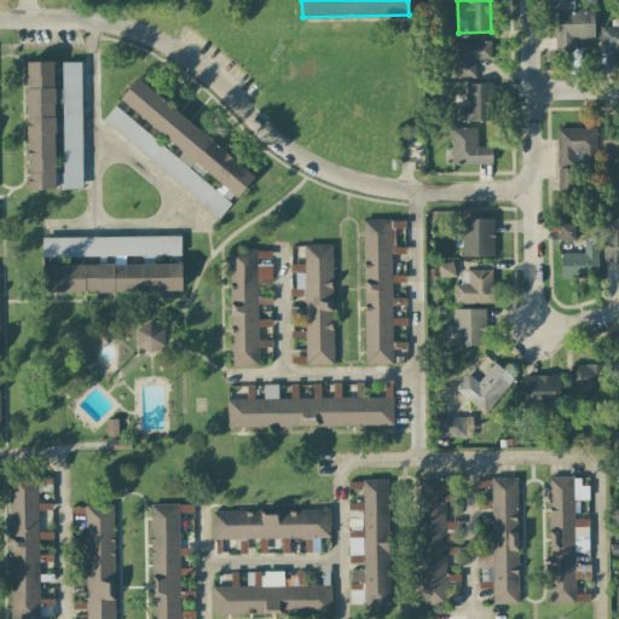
[(594,39),(594,10),(573,10),(573,1),(556,3),(556,52),(574,52),(574,39),(594,39)]
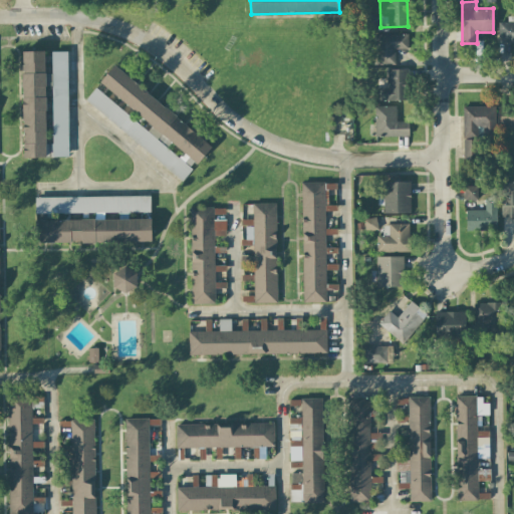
[(513,42),(513,16),(507,16),(507,22),(498,22),(498,43),(513,42)]
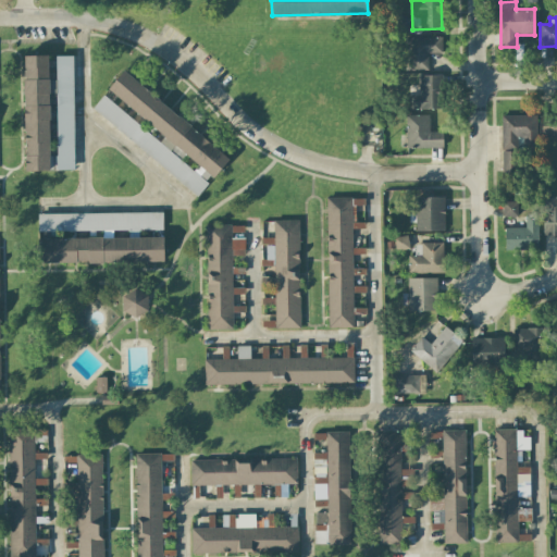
[(428,70),(428,53),(442,52),(441,37),(404,38),(405,71),(428,70)]
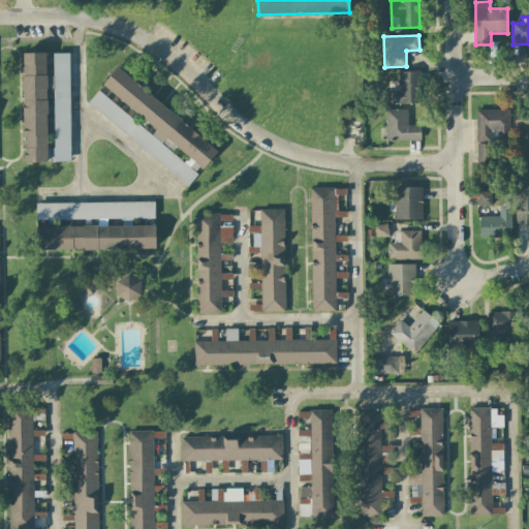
[(23,162),(45,162),(45,53),(23,53),(23,162)]
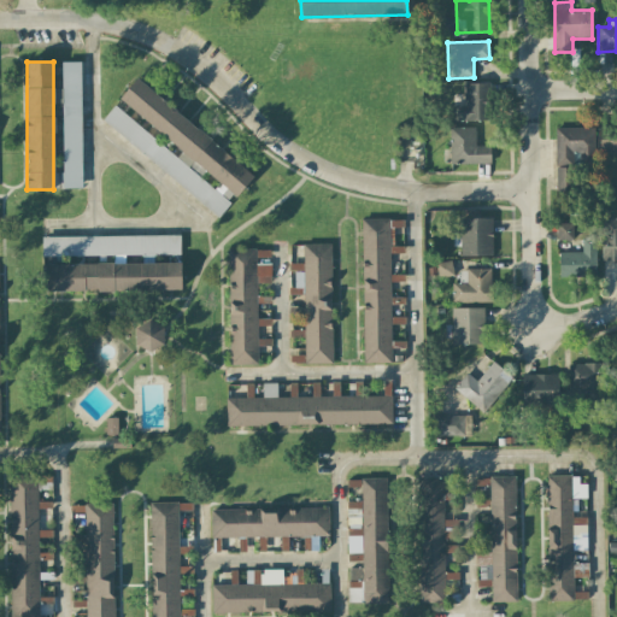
[(83,188),(80,62),(62,63),(64,188),(83,188)]
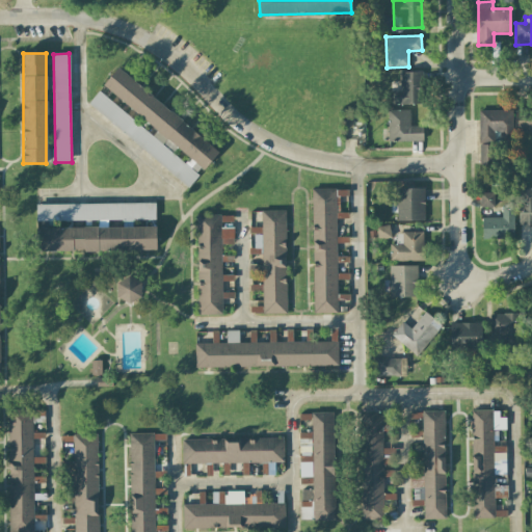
[(101,87),(206,168),(220,149),(115,69),(101,87)]
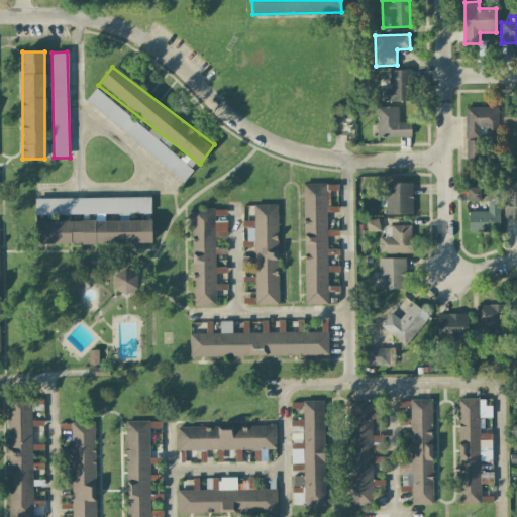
[(410,70),(388,70),(389,88),(379,88),(380,102),(410,101),(410,70)]
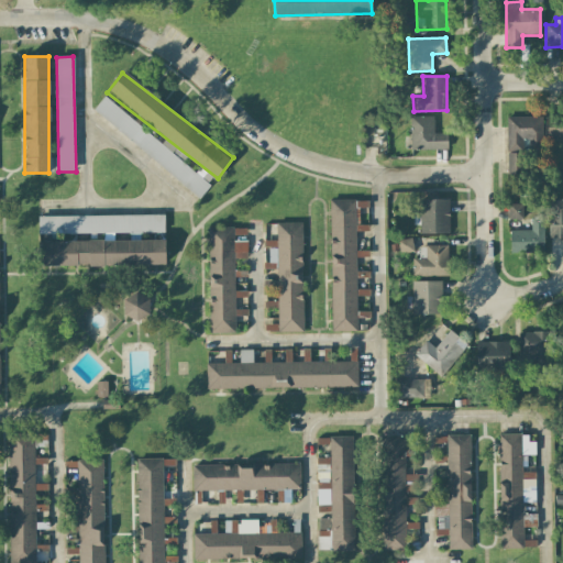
[(92,110),(199,199),(210,185),(105,97),(92,110)]
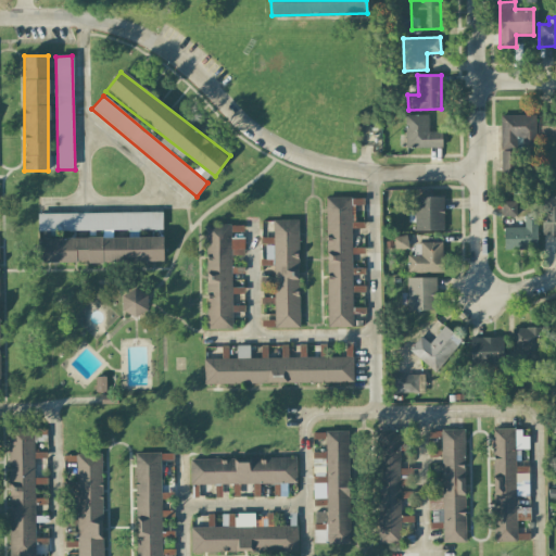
[(441,131),(428,131),(428,114),(404,115),(404,148),(441,148),(441,131)]
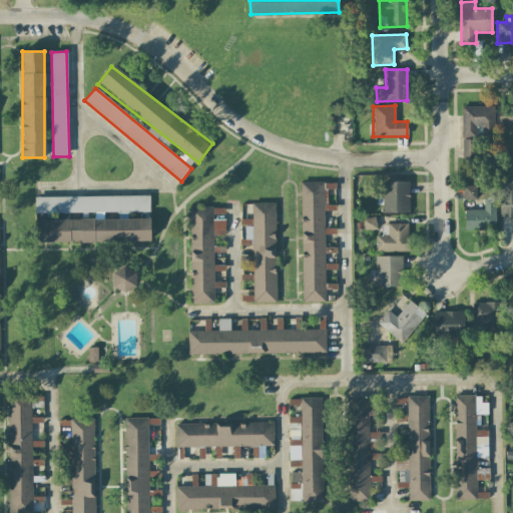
[(499,127),(512,126),(512,105),(498,107),(499,127)]
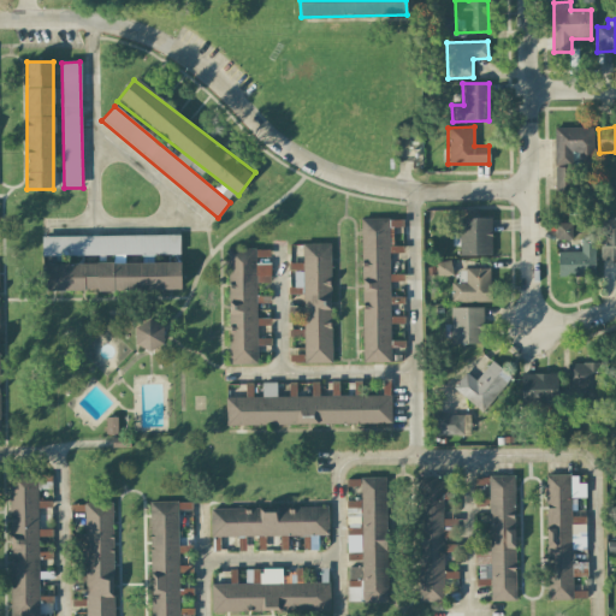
[(554,128),(555,189),(574,189),(574,165),(593,165),(593,128),(554,128)]
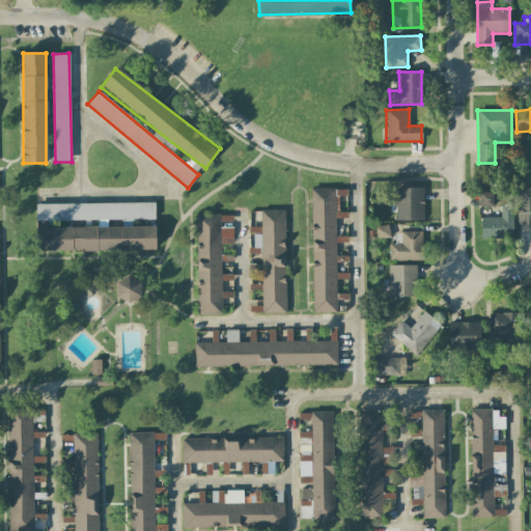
[(530,187),(518,188),(518,223),(530,223),(530,187)]
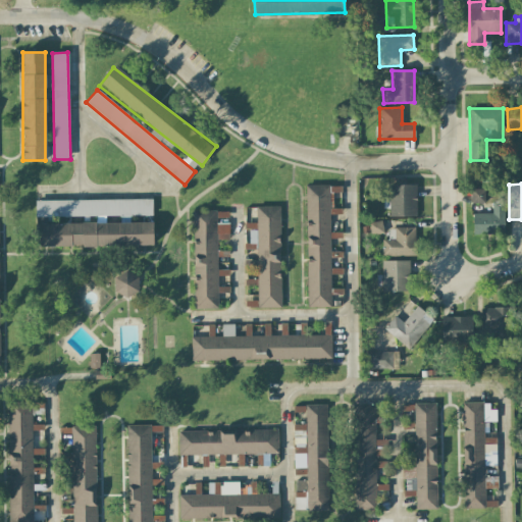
[(308,307),(331,307),(330,274),(342,273),(342,268),(330,268),(330,258),(343,257),(342,251),(330,252),(330,239),(342,239),(342,232),(330,232),(329,214),(342,214),(342,208),(333,209),(332,193),(342,193),(341,185),(305,186),(308,307)]
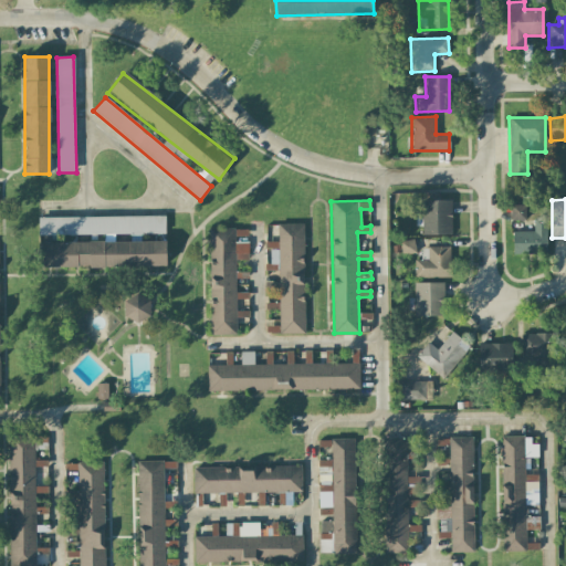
[(451,200),(421,201),(422,234),(451,234),(451,200)]
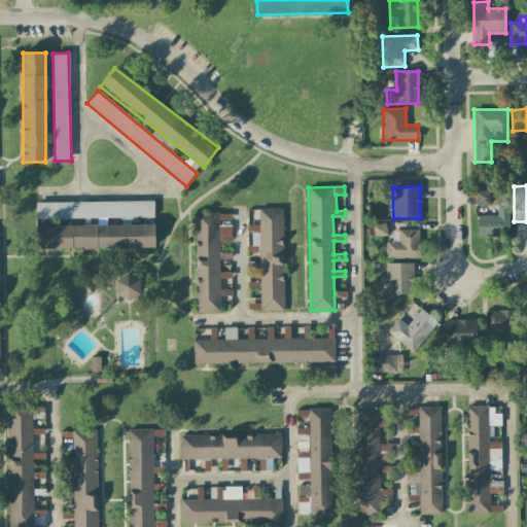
[(489,191),(476,190),(476,205),(489,205),(489,191)]
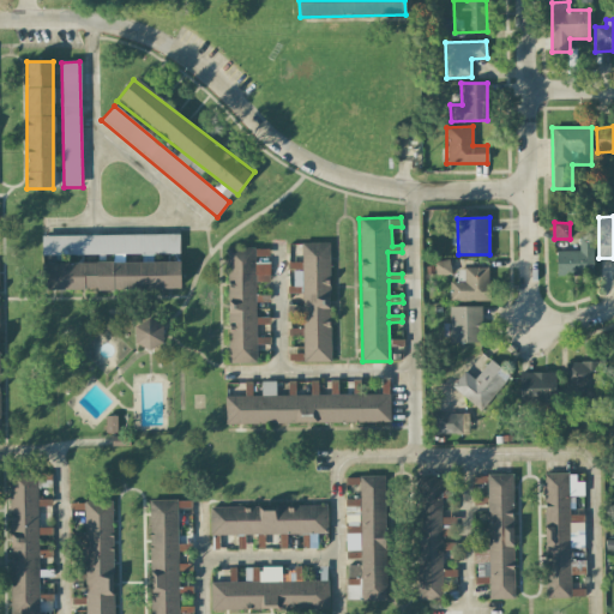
[(180,289),(180,262),(124,263),(124,253),(179,253),(179,234),(41,236),(42,256),(112,254),(112,262),(48,263),(49,290),(180,289)]
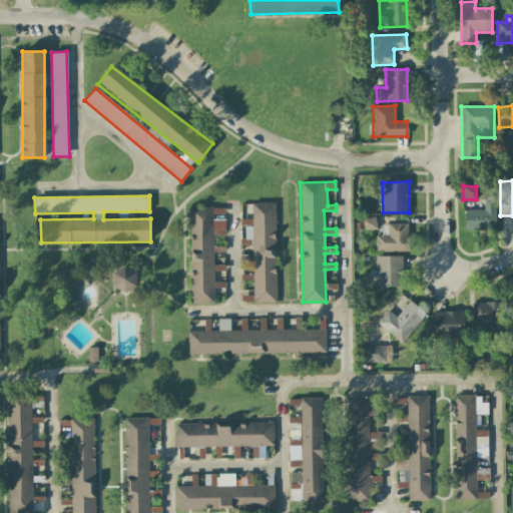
[(464,209),(465,229),(496,229),(495,198),(484,199),(484,209),(464,209)]
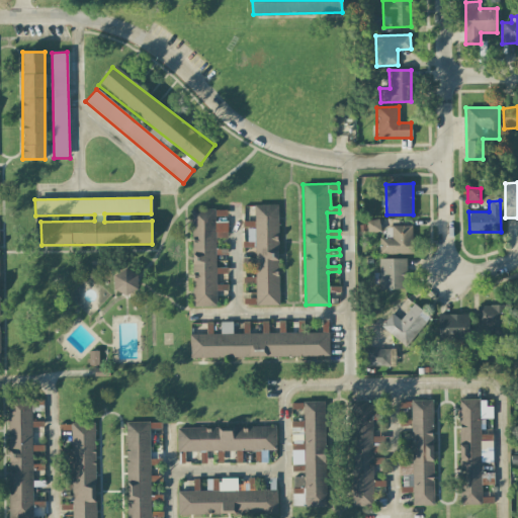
[(255,247),(256,297),(244,298),(244,306),(279,305),(277,204),(254,205),(255,222),(245,222),(245,247),(255,247)]
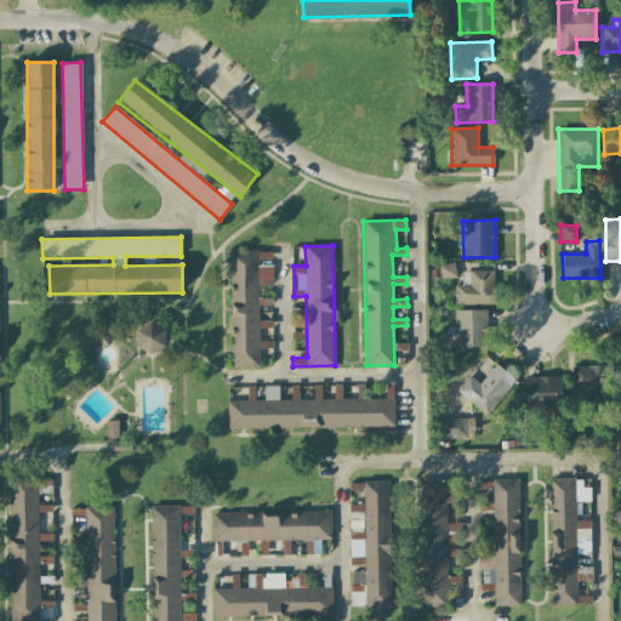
[(231,368),(261,368),(261,348),(273,348),(273,342),(260,342),(260,328),(268,328),(267,320),(258,322),(258,285),(272,285),(272,251),(229,251),(231,368)]
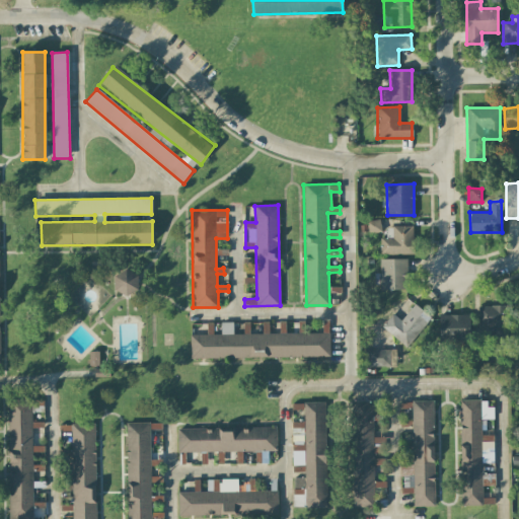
[(368,234),(381,232),(379,219),(367,221),(368,234)]
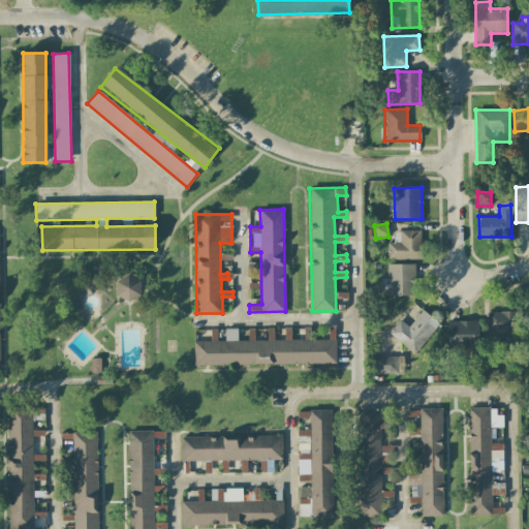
[(422,259),(421,230),(400,230),(400,243),(386,243),(387,259),(422,259)]
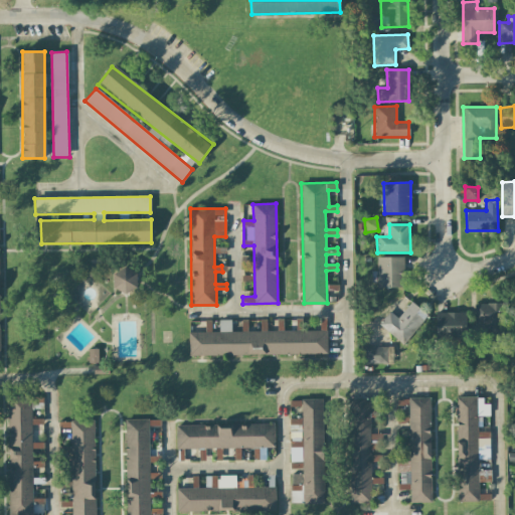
[(403,256),(377,258),(378,288),(403,287),(403,256)]
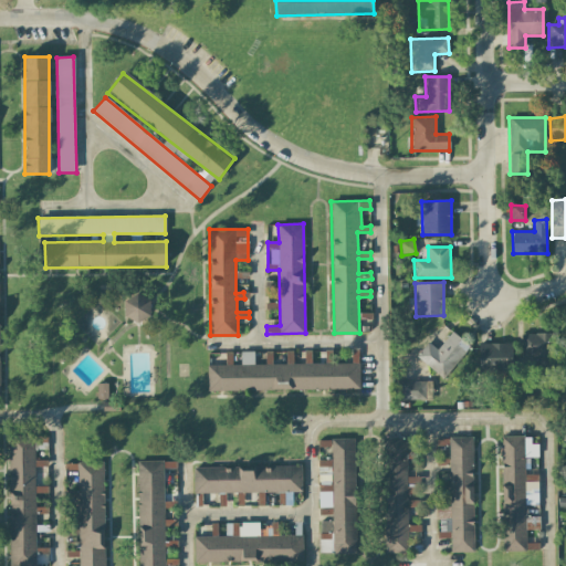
[(149,321),(150,296),(124,296),(124,320),(149,321)]
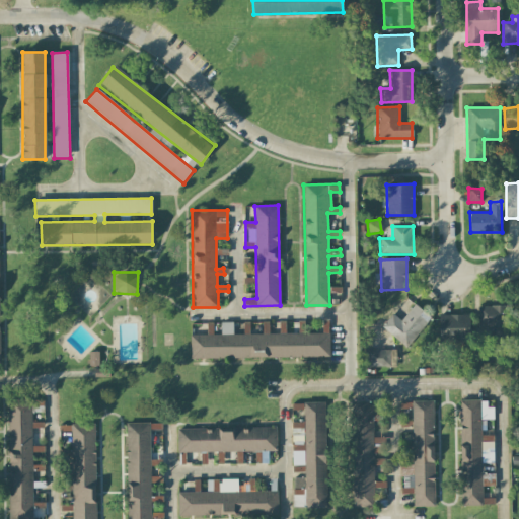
[(410,347),(430,315),(413,305),(402,320),(391,313),(381,329),(410,347)]
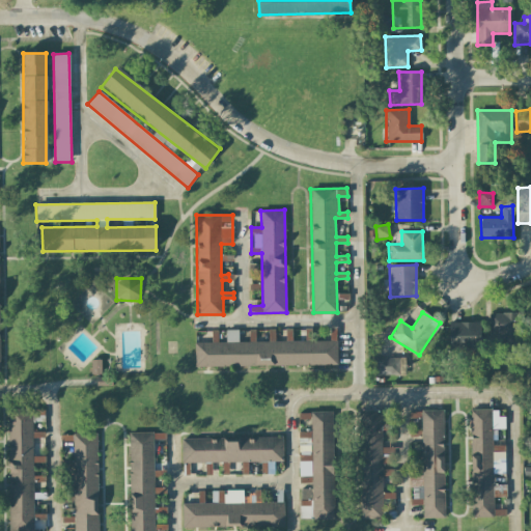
[(520,345),(519,312),(488,313),(490,336),(504,336),(504,346),(520,345)]
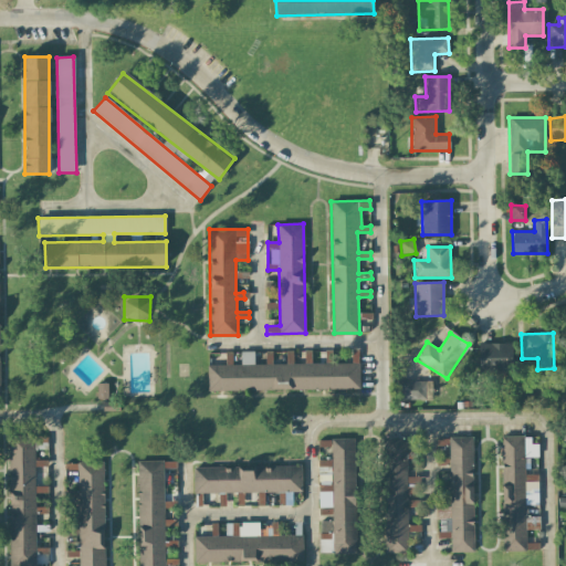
[(511,343),(479,344),(479,373),(512,371),(511,343)]
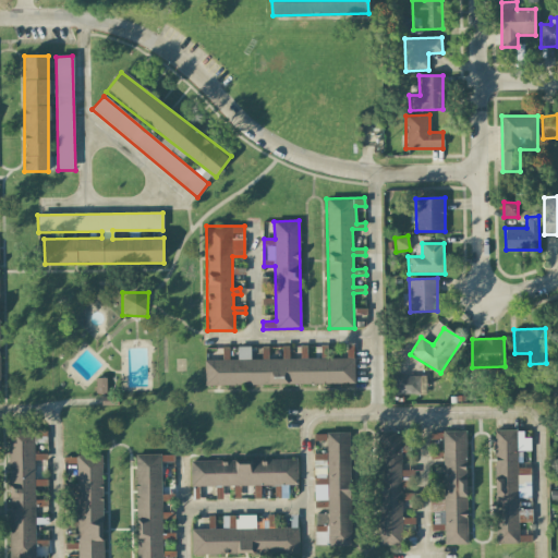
[(353,383),(352,358),(306,359),(306,346),(303,346),(303,351),(301,351),(301,359),(289,359),(288,358),(268,359),(267,347),(262,347),(262,359),(250,360),(250,347),(238,347),(238,360),(204,361),(205,386),(353,383)]
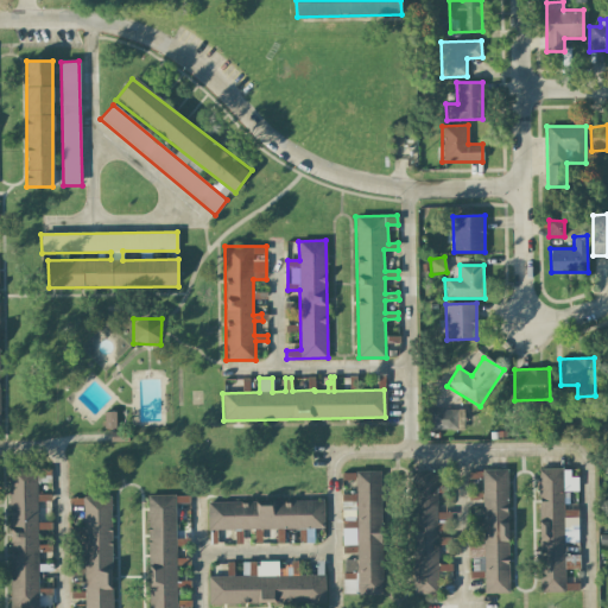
[(457,410),(429,410),(430,430),(457,429),(457,410)]
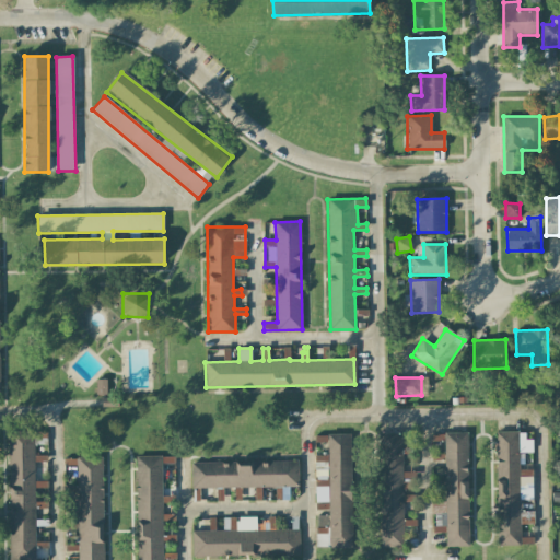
[(106,394),(106,380),(96,380),(96,395),(106,394)]
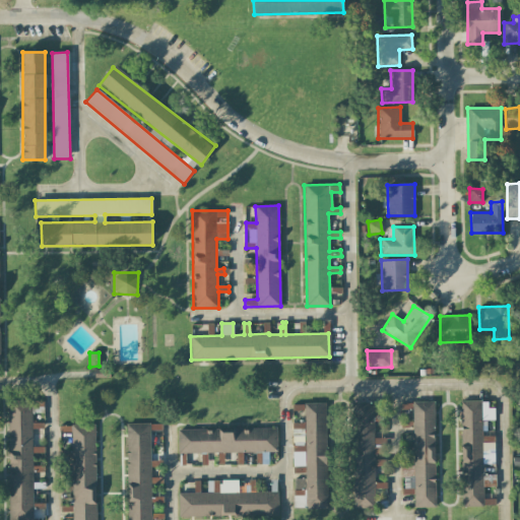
[(462,507),(495,506),(495,500),(483,500),(482,486),(496,485),(495,457),(482,458),(482,442),(494,442),(494,436),(481,436),(481,420),(494,420),(494,413),(481,414),(481,400),(459,401),(462,507)]
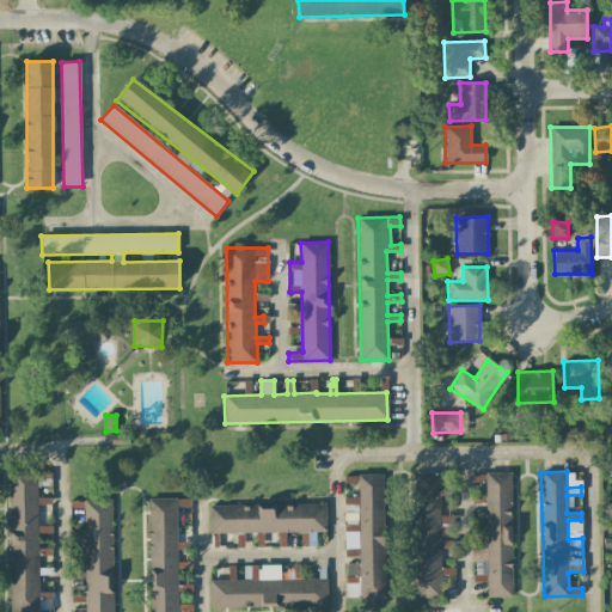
[(513,597),(510,472),(485,472),(487,548),(473,549),(473,581),(487,581),(488,597),(513,597)]
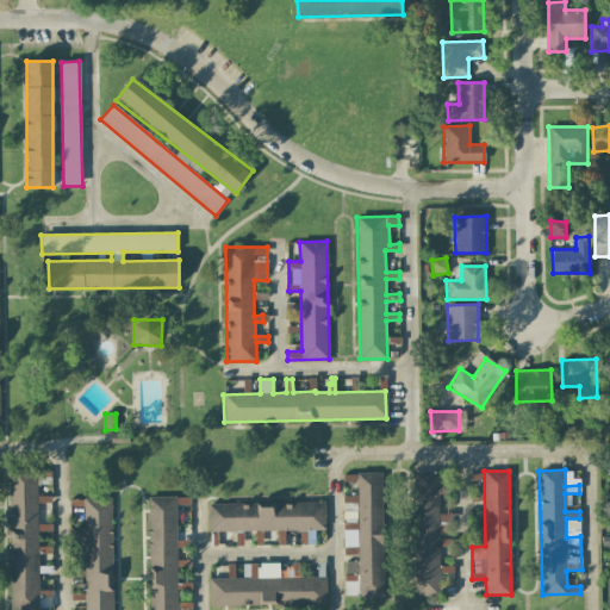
[(384,596),(383,472),(356,473),(356,496),(343,497),(344,555),(358,555),(358,561),(344,561),(344,597),(384,596)]
